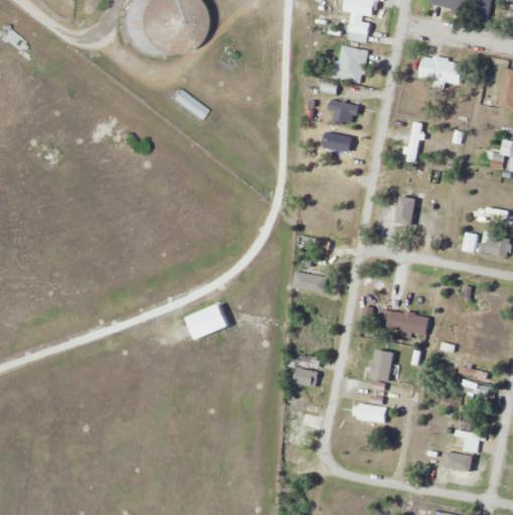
[(146,52),(159,52),(172,47),(182,37),(186,24),(185,10),(180,0),(127,0),(124,6),(121,18),(122,29),(127,39),(135,47),(146,52)]
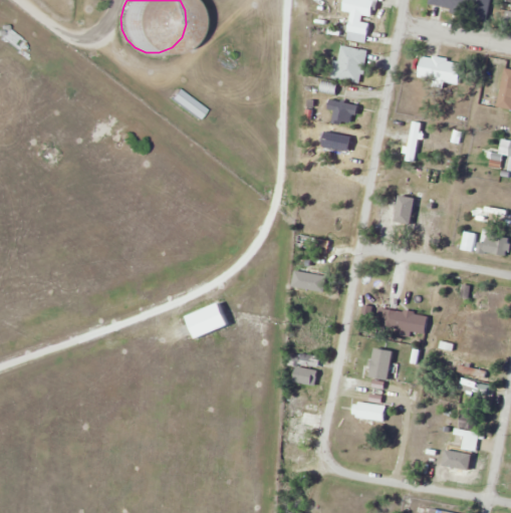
[(349,0),(345,32),(368,35),(373,0),(349,0)]
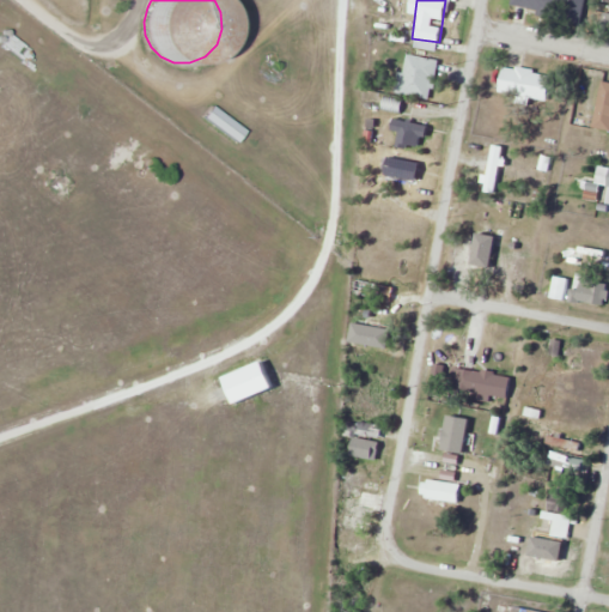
[(566,0),(562,20),(578,23),(582,0),(509,0),(509,4),(544,10),(546,0),(566,0)]
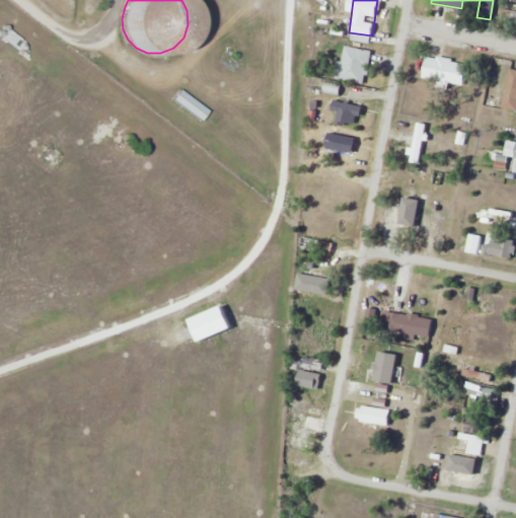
[(365,49),(339,46),(335,78),(361,81),(365,49)]
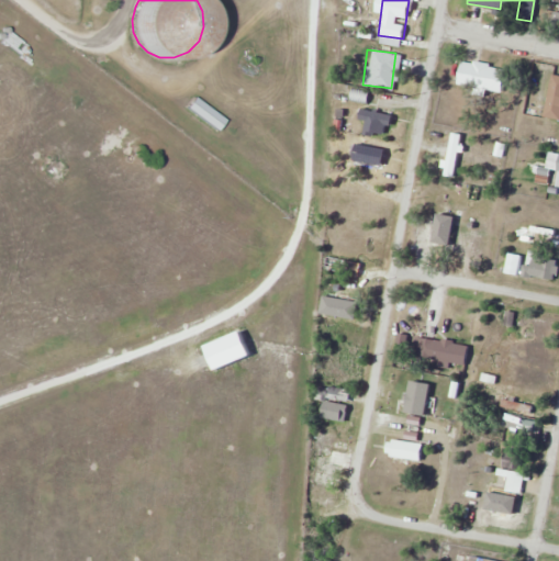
[(456,85),(500,91),(503,66),(459,59),(456,85)]
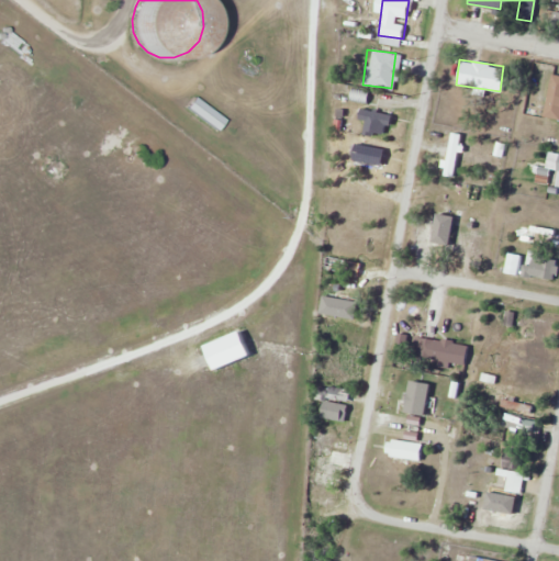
[(558,73),(550,71),(541,109),(558,112),(558,73)]
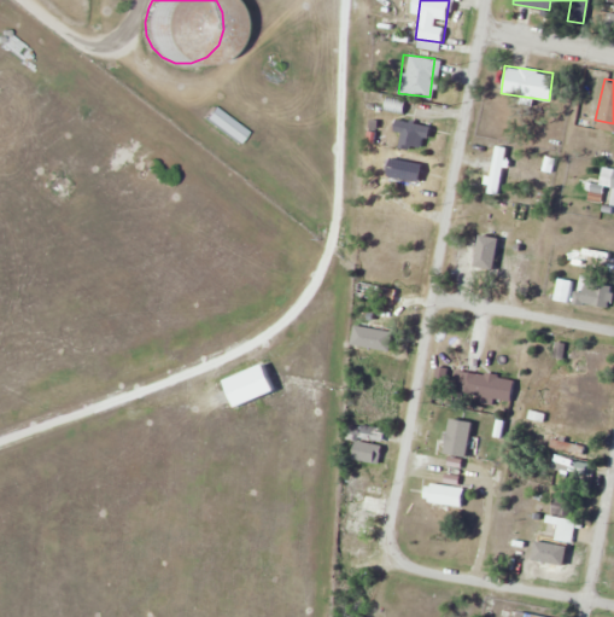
[(392,131),(399,132),(396,147),(424,153),(428,126),(395,118),(392,131)]
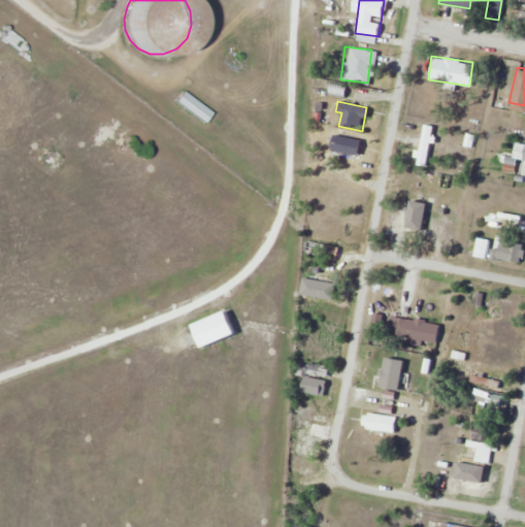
[(431,126),(423,125),(421,136),(406,133),(401,160),(425,164),(431,126)]
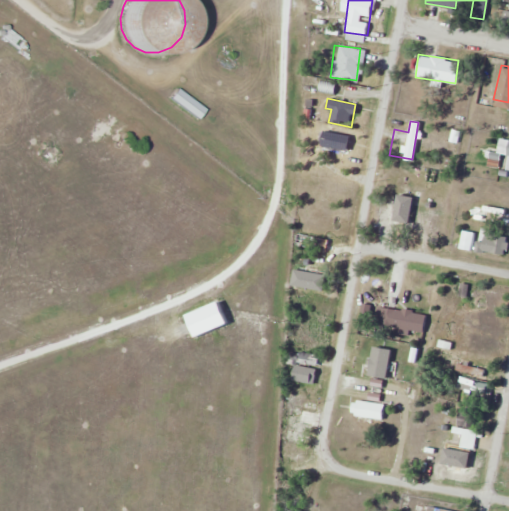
[(346,150),(348,135),(322,130),(319,145),(346,150)]
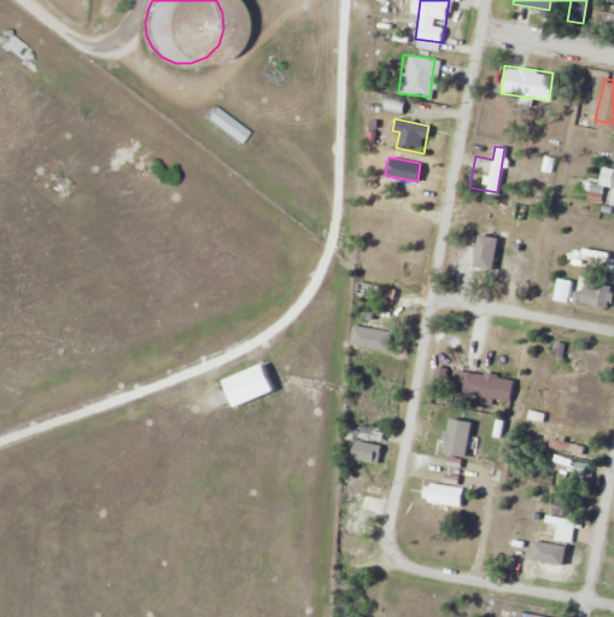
[(613,187),(613,169),(601,170),(602,188),(613,187)]
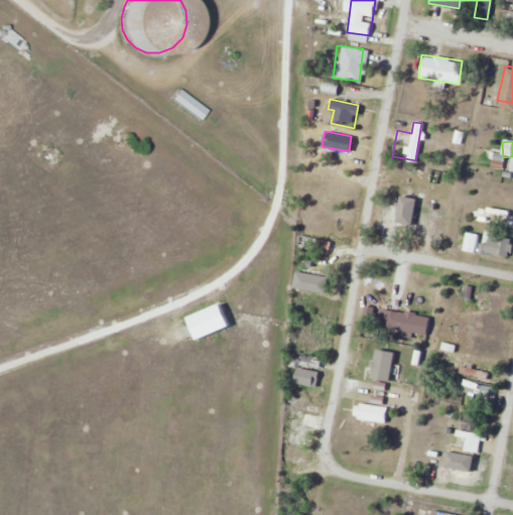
[(376,228),(394,232),(400,204),(382,201),(376,228)]
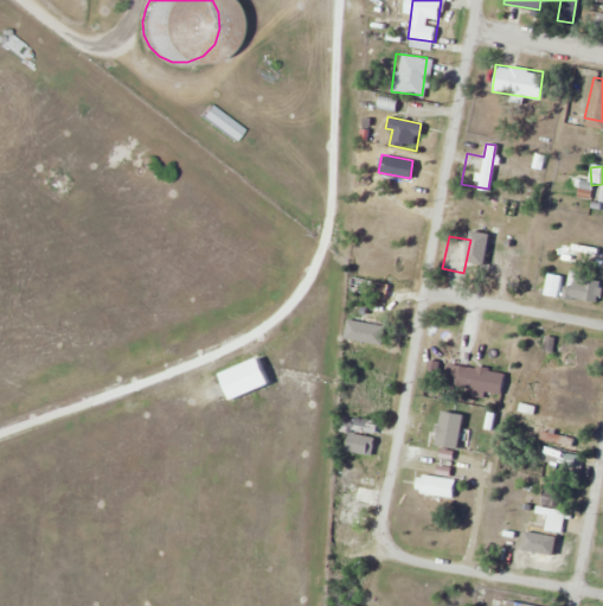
[(576,246),(558,242),(555,260),(573,262),(576,246)]
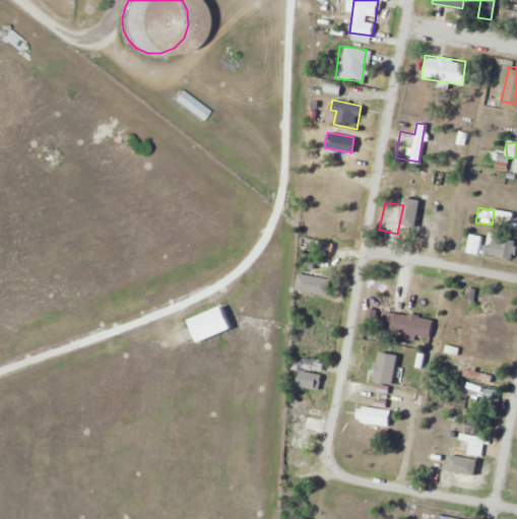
[(431,224),(437,228),(441,217),(434,215),(431,224)]
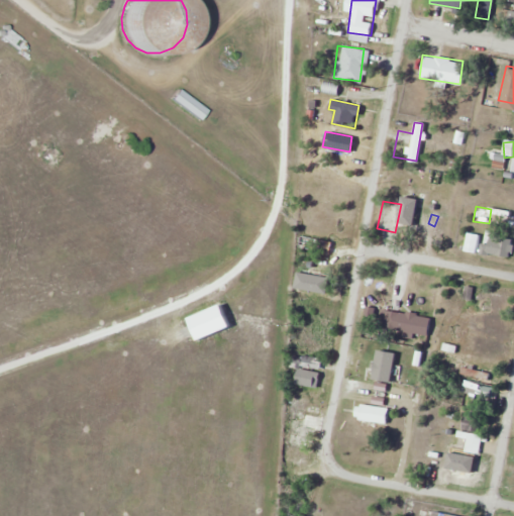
[(480,242),(480,254),(511,255),(512,236),(488,234),(487,243),(480,242)]
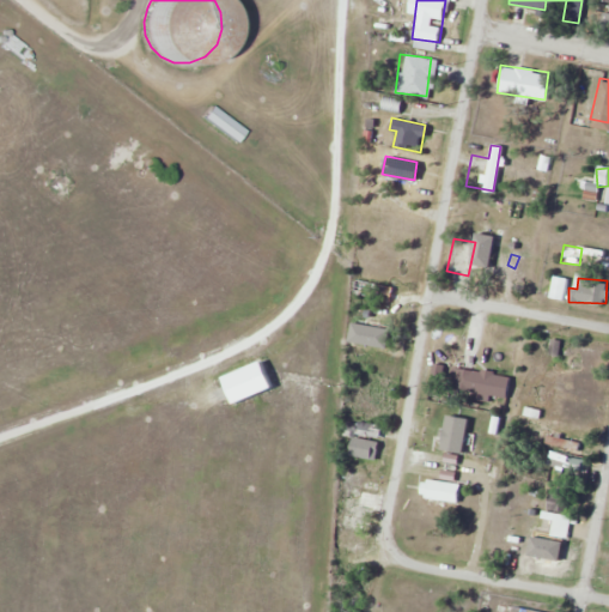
[(358,279),(357,286),(369,289),(370,283),(358,279)]
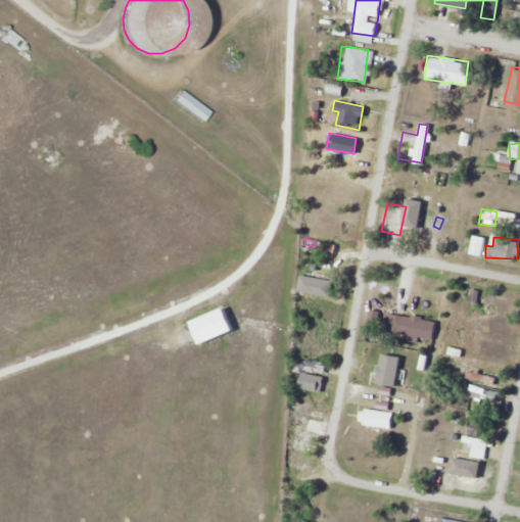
[(324,300),(329,278),(308,273),(302,295),(324,300)]
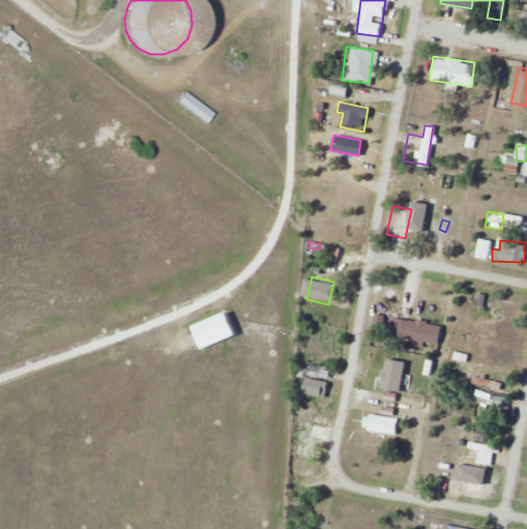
[(440,325),(389,315),(385,335),(436,346),(440,325)]
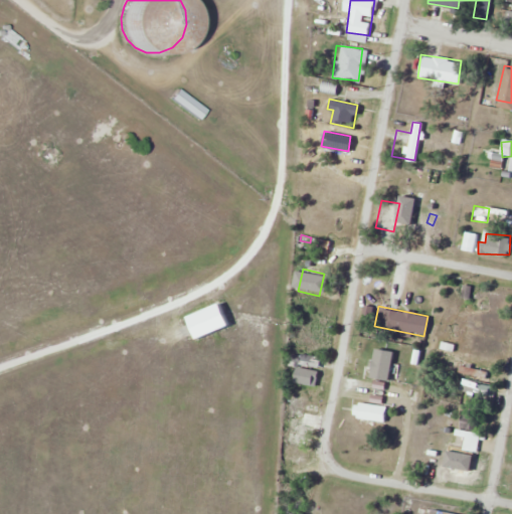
[(296,363),(292,383),(314,386),(319,357),(291,352),(289,362),(296,363)]
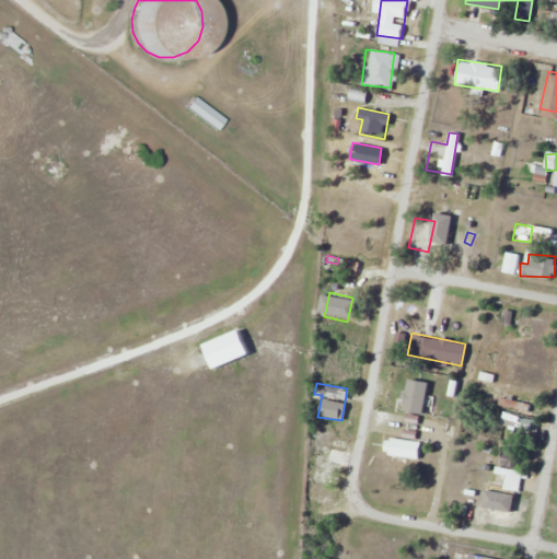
[(497,405),(526,411),(528,404),(499,397),(497,405)]
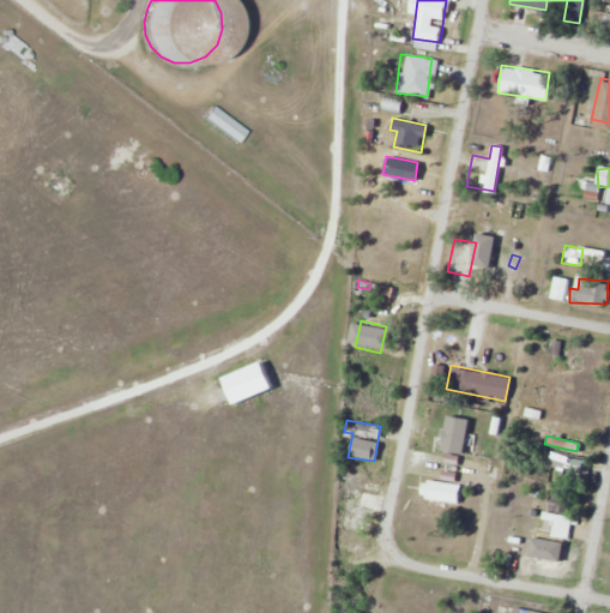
[(422,498),(457,504),(460,485),(426,479),(422,498)]
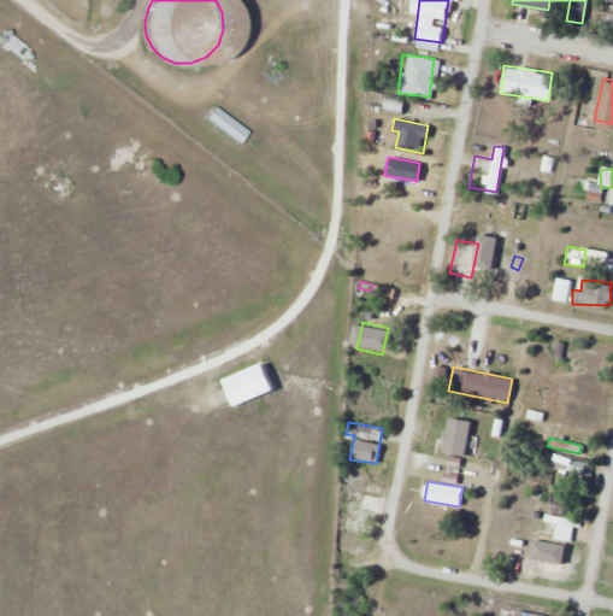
[(340,529),(363,533),(366,510),(372,511),(375,496),(348,490),(340,529)]
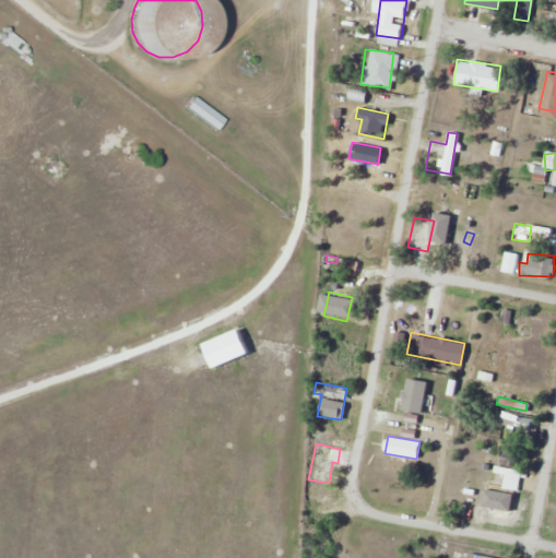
[(487,505),(510,509),(518,467),(516,467),(519,451),(497,448),(487,505)]
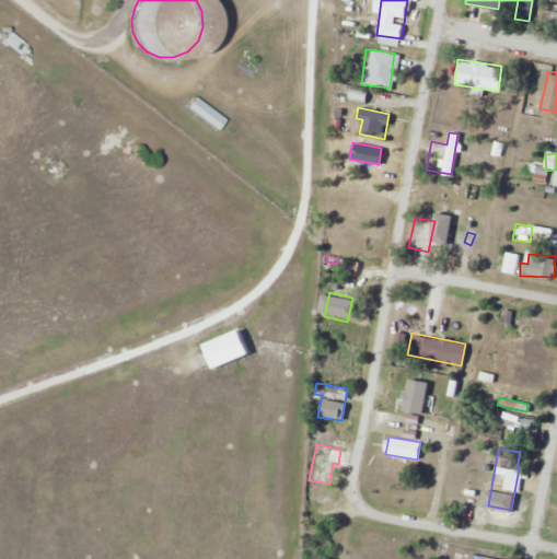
[(455,558),(457,551),(438,547),(434,558),(455,558)]
